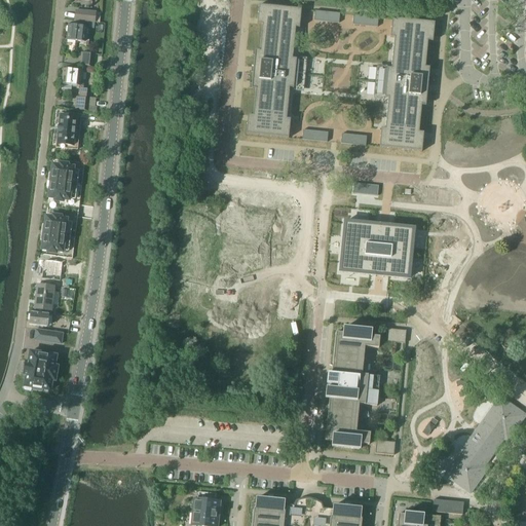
[(247,121),(246,135),(288,139),(290,120),(286,120),(289,92),(289,89),(293,89),(293,91),(303,92),(306,59),(296,58),(296,60),(292,60),(292,55),(295,29),(299,29),(301,10),(284,8),(280,8),(258,6),(257,20),(257,25),(256,25),(261,26),(259,51),(255,51),(254,51),(254,52),(254,55),(254,58),(253,68),(252,73),(251,83),(251,85),(251,88),(251,89),(255,90),(253,116),(248,116),(247,121)]
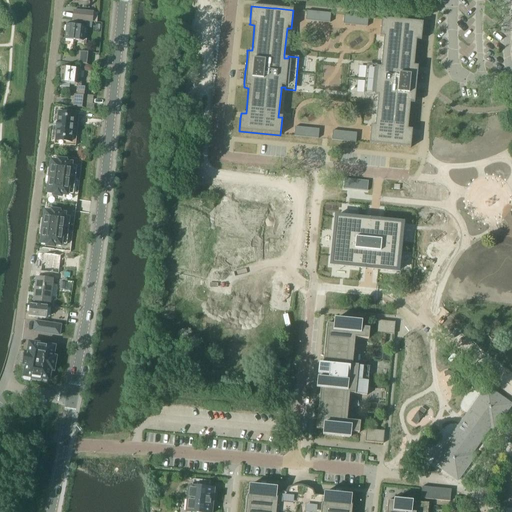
[(92,21),(93,12),(73,10),(72,20),(92,21)]
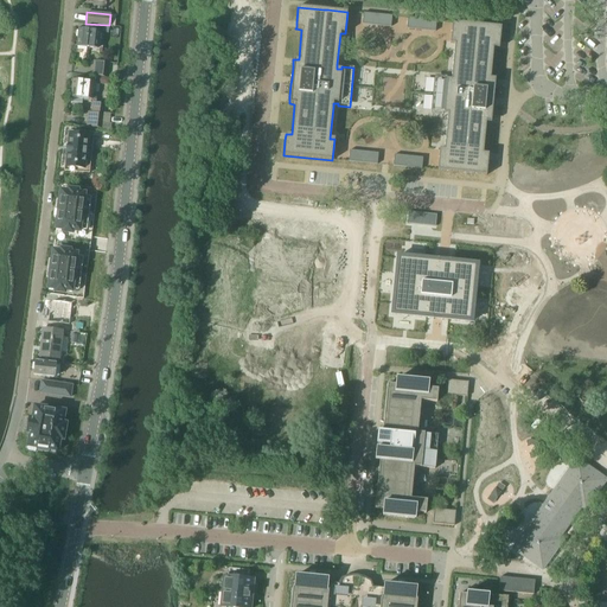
[(363,13),(362,25),(376,26),(377,16),(363,13)]
